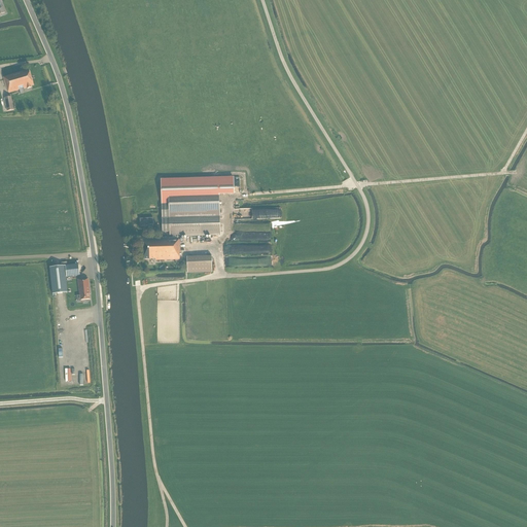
[(25,72),(25,71),(3,78),(7,89),(9,94),(20,91),(19,90),(24,88),(24,89),(27,88),(27,89),(31,88),(31,85),(33,84),(29,71),(25,72)]
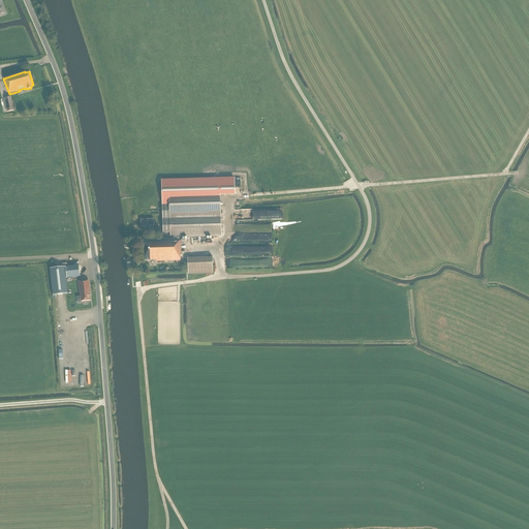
[(3,113),(7,112),(13,111),(11,97),(4,98),(0,99),(3,113)]
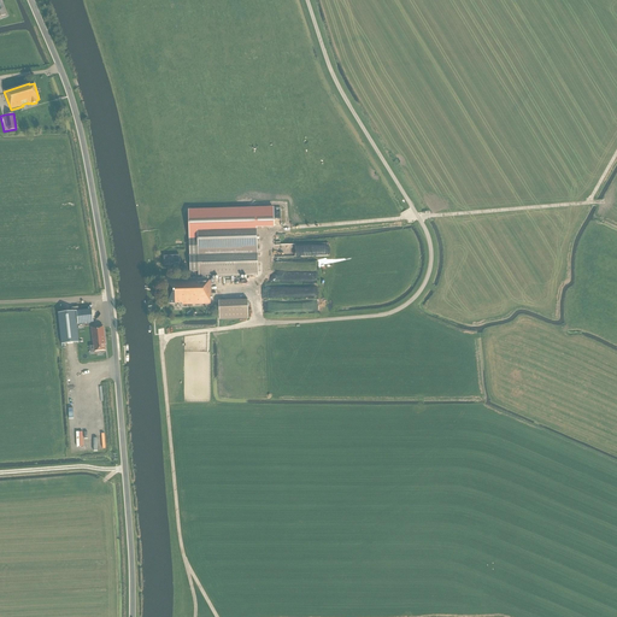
[(281,209),(252,210),(188,212),(189,238),(191,269),(199,269),(199,277),(199,280),(166,281),(166,282),(168,304),(182,304),(182,305),(211,304),(210,298),(211,298),(211,283),(212,283),(212,281),(211,281),(211,280),(201,280),(201,277),(258,275),(257,228),(281,227),(281,209)]
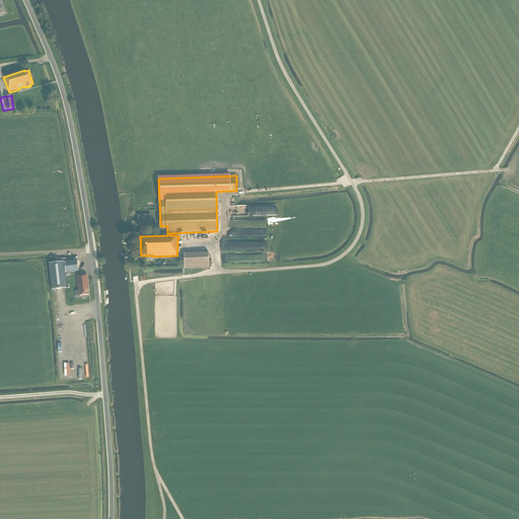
[(138,223),(146,223),(146,222),(151,221),(151,215),(137,216),(138,223)]
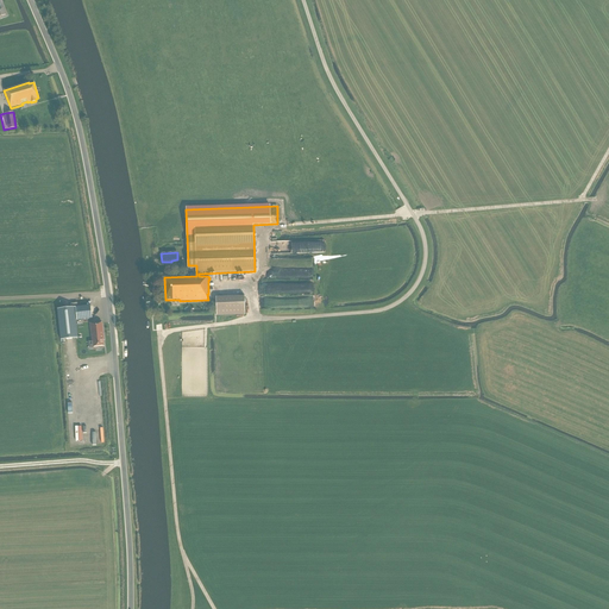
[(297,267),(313,267),(313,257),(283,257),(283,267),(297,267)]
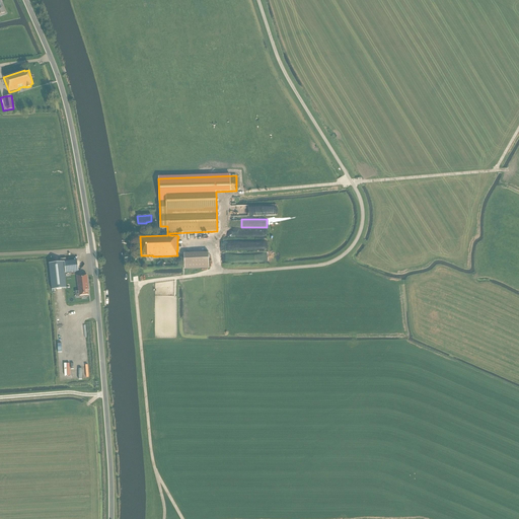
[(184,254),(184,270),(209,270),(209,254),(184,254)]
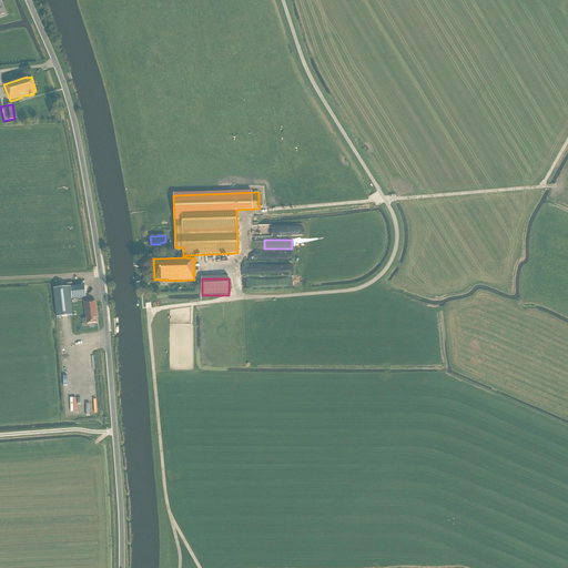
[(53,288),(57,320),(60,318),(60,317),(72,315),(71,298),(85,297),(84,285),(53,288)]
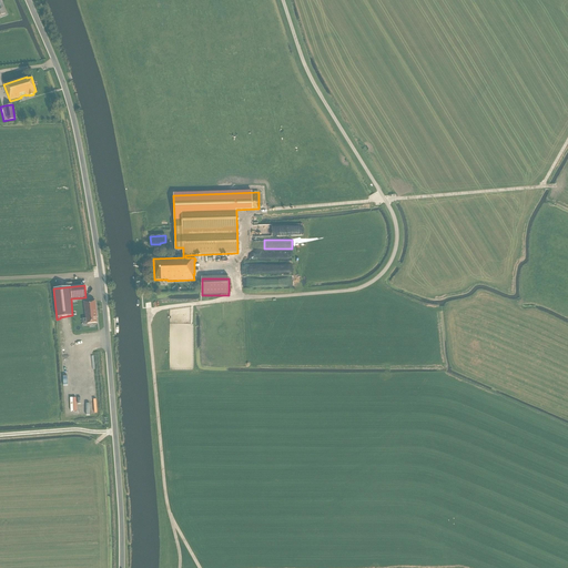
[(97,317),(95,301),(90,302),(90,301),(83,302),(85,318),(87,324),(97,323),(97,317)]
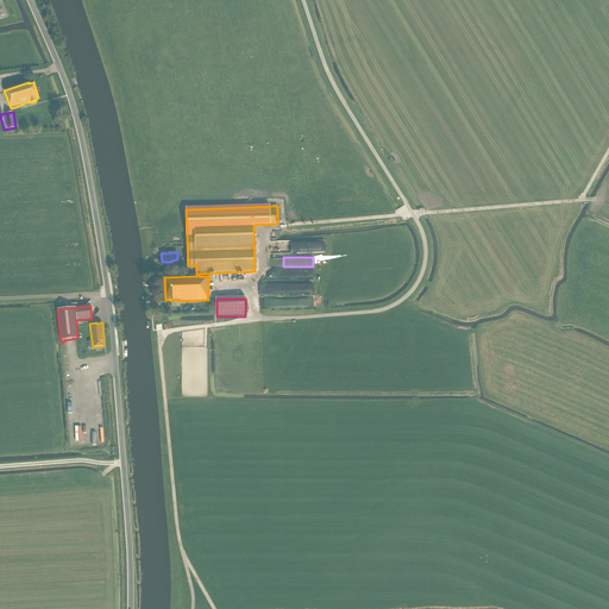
[(81,431),(70,431),(70,446),(81,446),(81,431)]
